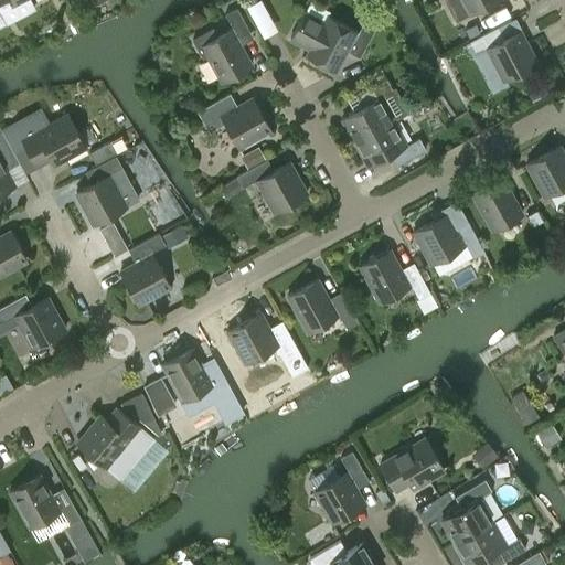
[(0,0),(0,10),(19,0),(0,0)]
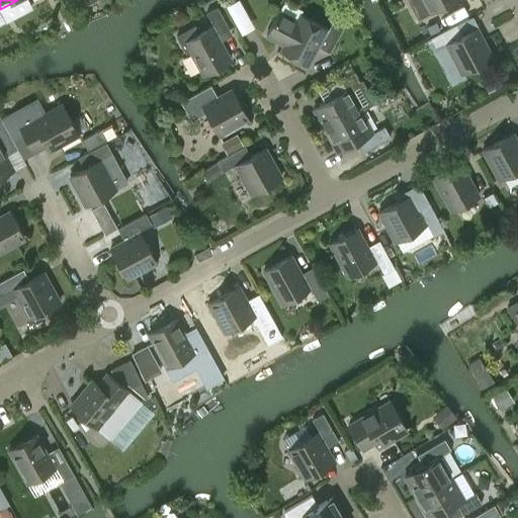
[(235,0),(229,3),(243,32),(257,25),(244,0),(235,0)]
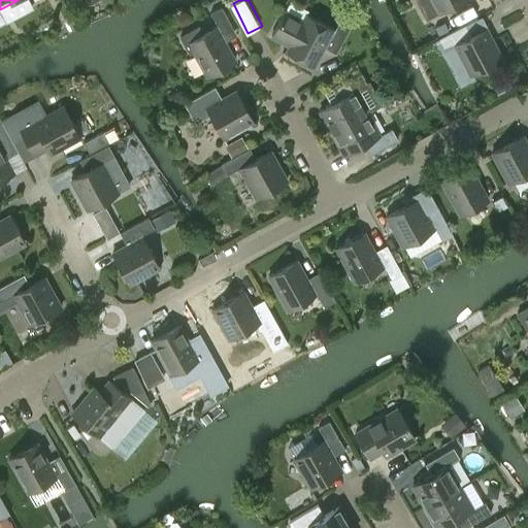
[(431,0),(438,13),(462,0),(431,0)]
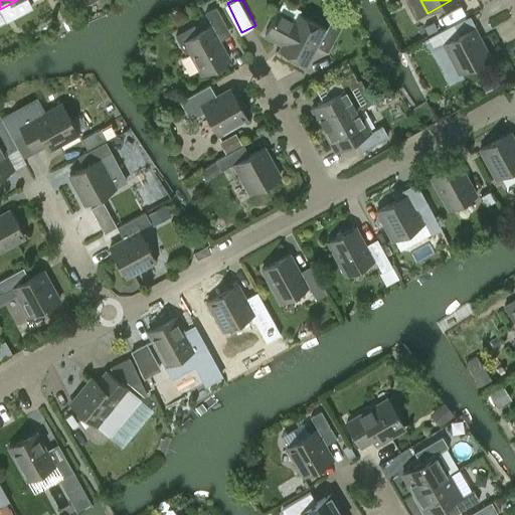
[(215,35),(227,28),(215,7),(205,13),(211,25),(197,33),(193,26),(175,36),(184,52),(188,50),(202,74),(228,59),(218,41),(215,35)]
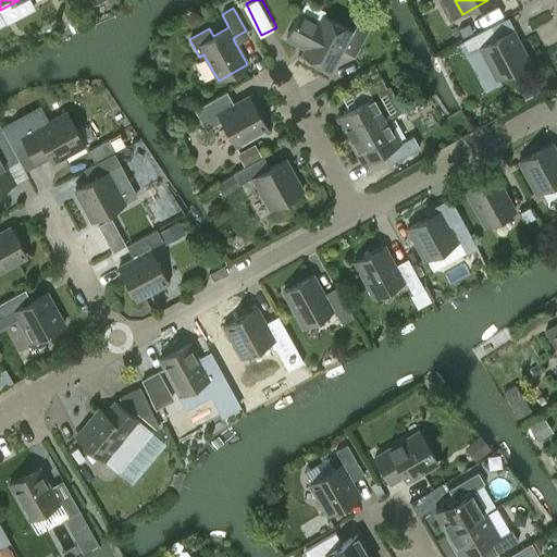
[(370,27),(359,21),(353,32),(323,16),(320,23),(299,12),(286,38),(306,49),(304,53),(331,67),(342,47),(355,54),(370,27)]
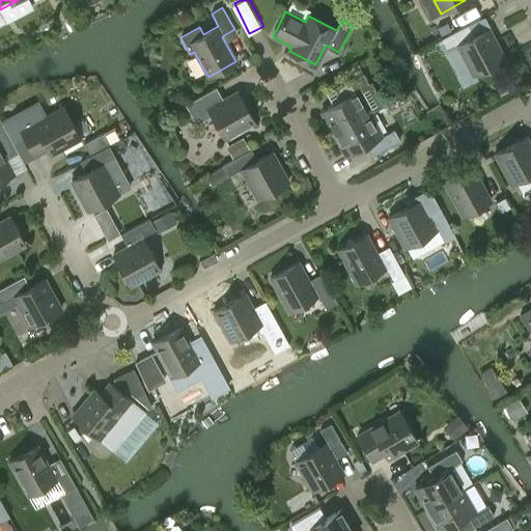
[(446,23),(438,28),(441,35),(450,30),(446,23)]
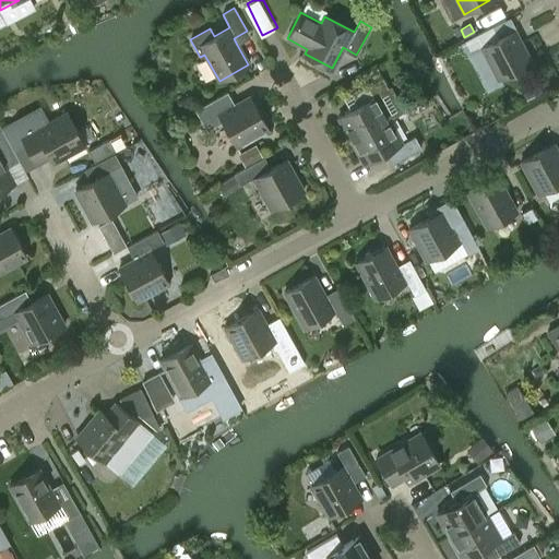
[(480,47),(498,80),(531,62),(513,30),(498,38),(492,26),(462,43),(467,54),(480,47)]
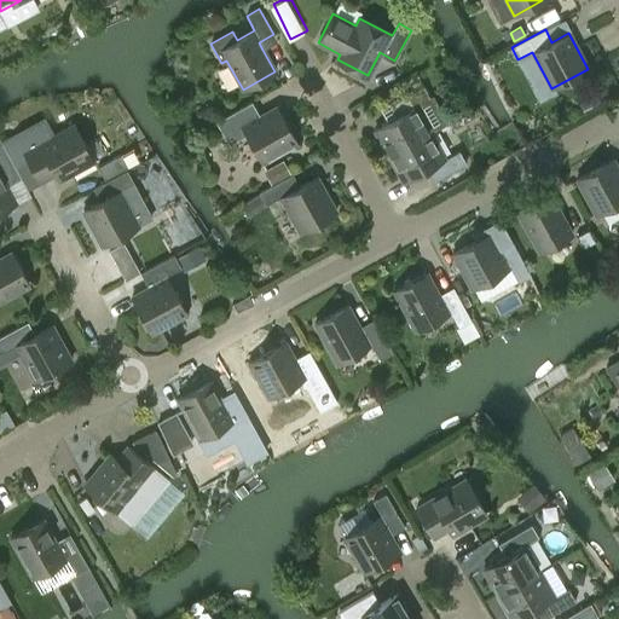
[(397,117),(375,129),(389,156),(429,133),(450,122),(434,96),(431,98),(423,86),(389,105),(397,117)]
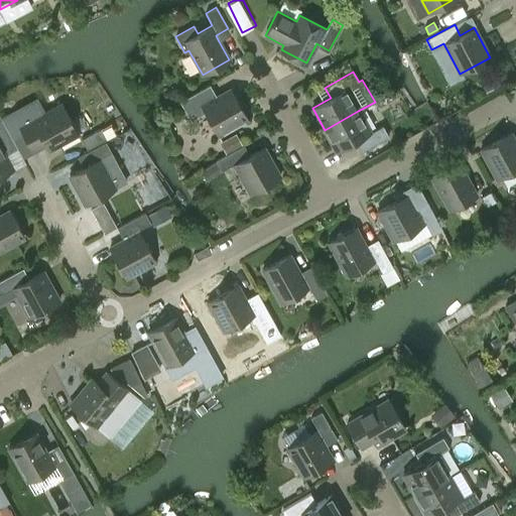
[(218,135),(247,119),(231,90),(217,98),(210,85),(179,102),(190,120),(205,112),(218,135)]
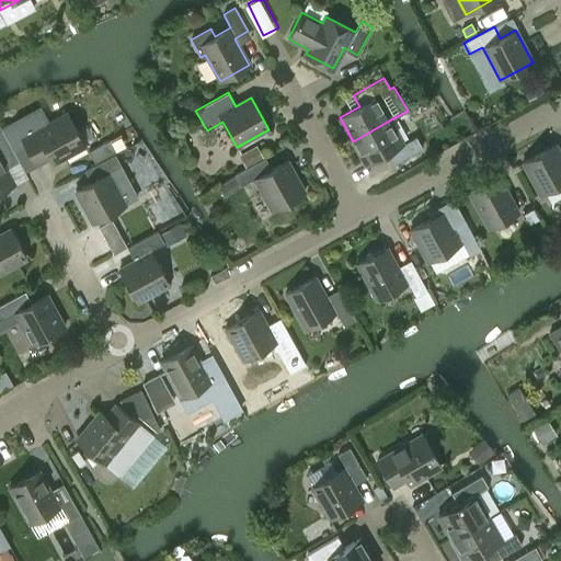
[(84,146),(67,113),(21,139),(35,164),(48,157),(53,163),(84,146)]
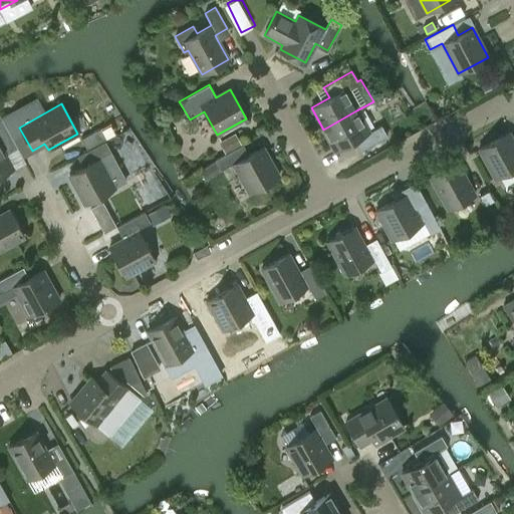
[(359,152),(387,136),(381,125),(368,133),(356,110),(323,130),(335,152),(353,141),(359,152)]
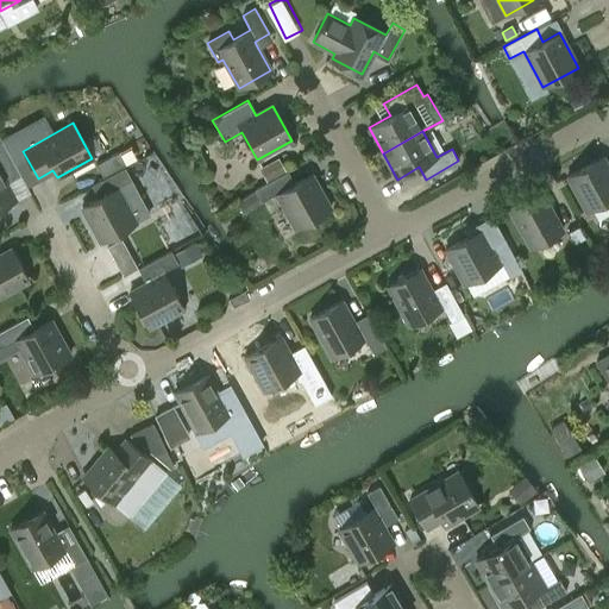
[(0,137),(0,208),(16,201),(6,183),(20,175),(2,143),(0,137)]
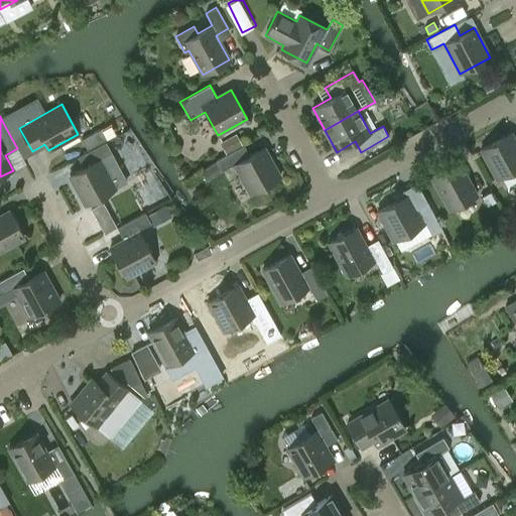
[(226,154),(243,145),(236,133),(219,142),(226,154)]
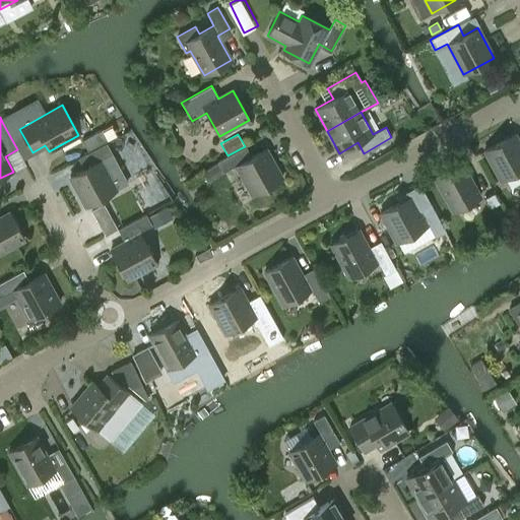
[(501,181),(519,170),(519,144),(514,134),(484,150),(501,181)]
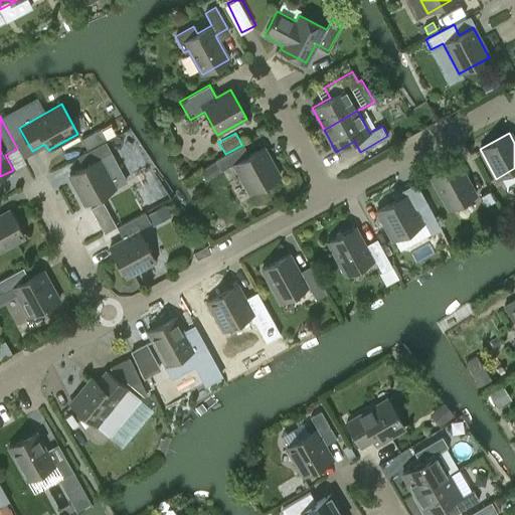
[(111,152),(105,142),(77,157),(83,167),(68,175),(84,205),(115,189),(99,159),(111,152)]
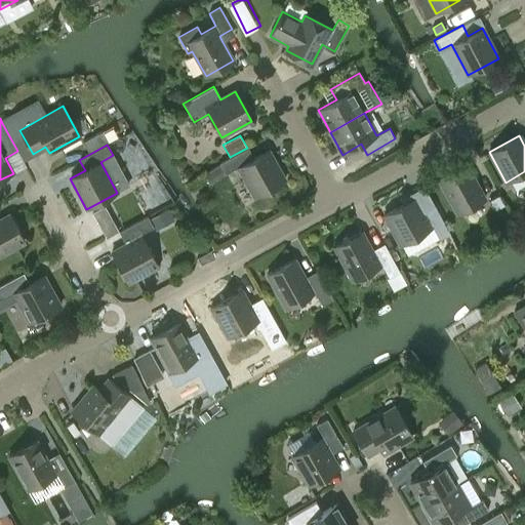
[(248,148),(247,148),(230,157),(219,163),(226,173),(238,167),(254,197),(285,180),(268,151),(253,158),(248,148)]
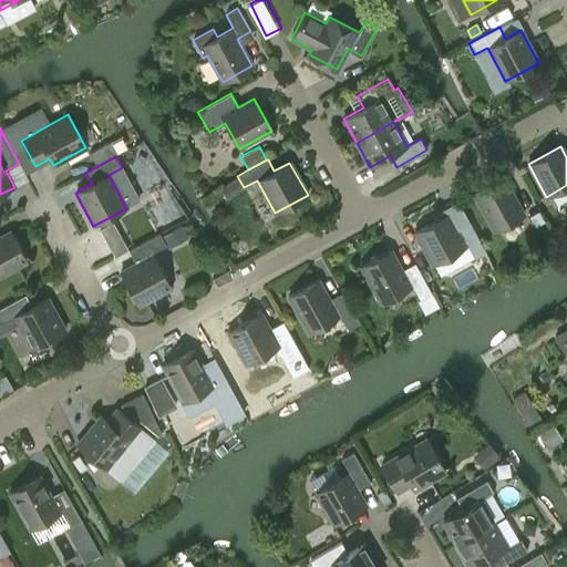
[(503,178),(474,194),(494,232),(524,216),(503,178)]
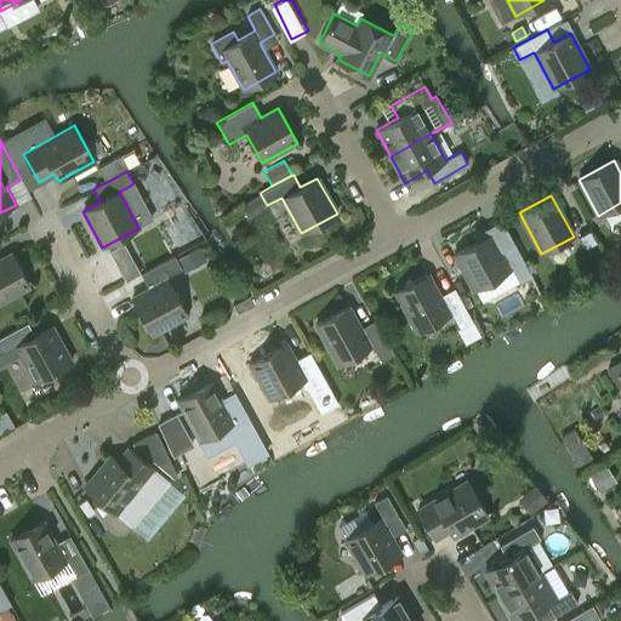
[(585,249),(596,243),(591,232),(579,238),(585,249)]
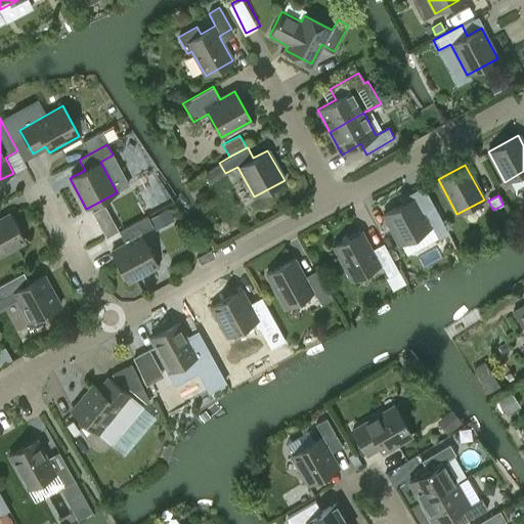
[(399,245),(432,227),(438,239),(449,233),(434,206),(421,212),(413,198),(383,214),(399,245)]
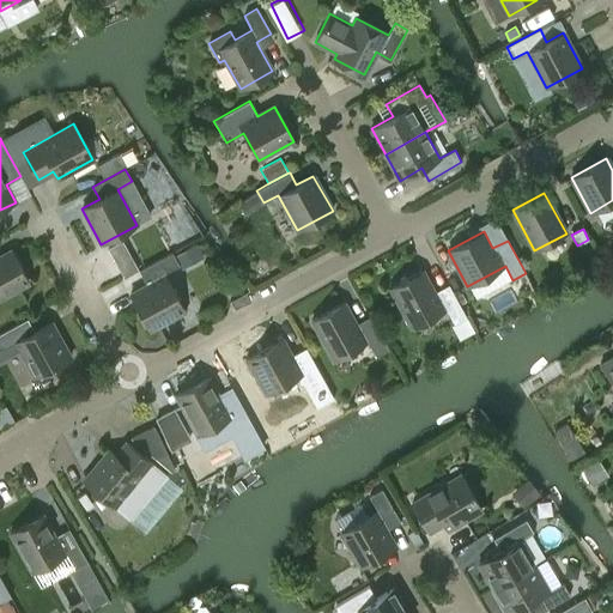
[(138,269),(122,241),(108,249),(123,278),(138,269)]
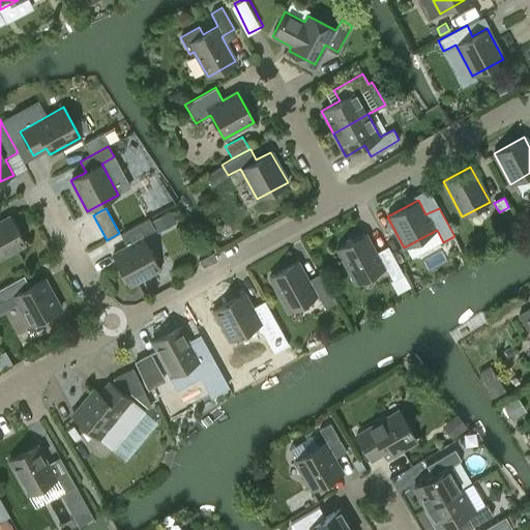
[(164,213),(150,221),(154,229),(156,232),(170,224),(175,222),(169,210),(164,213)]
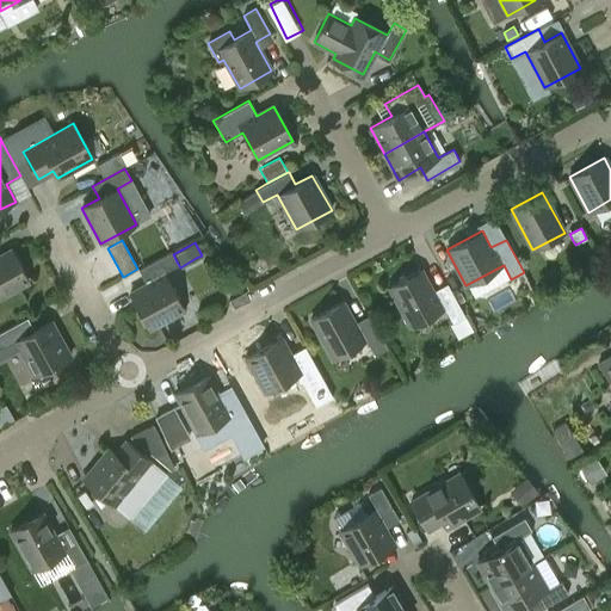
[(0,296),(29,281),(12,250),(0,255),(0,296)]
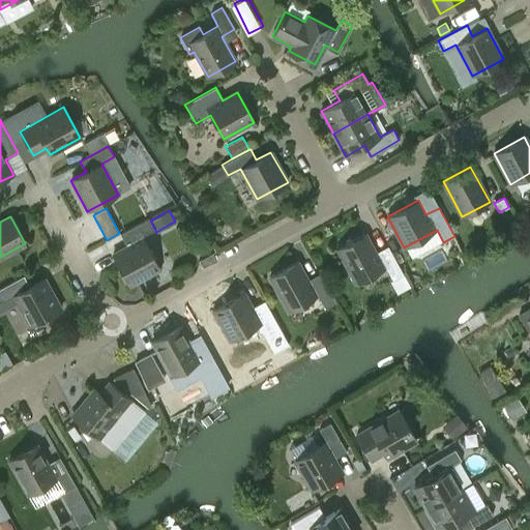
[(126,246),(112,255),(128,286),(159,269),(142,236),(154,229),(150,221),(149,218),(120,234),(126,246)]
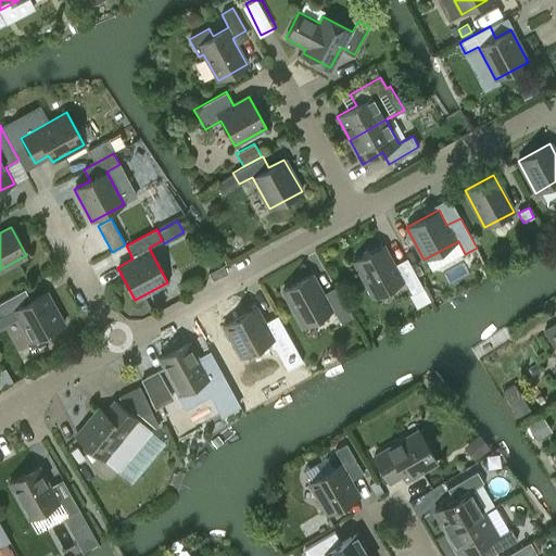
[(374,298),(404,281),(412,294),(422,288),(411,265),(397,273),(382,245),(354,261),(374,298)]
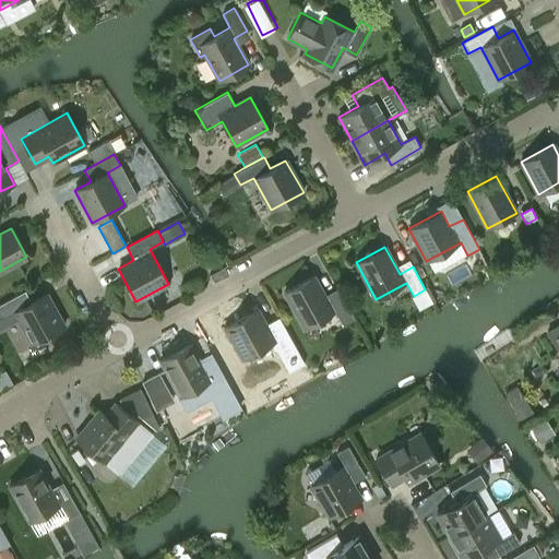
[(343,324),(354,318),(337,289),(324,296),(312,276),(284,292),(305,329),(333,312),(336,311),(343,324)]
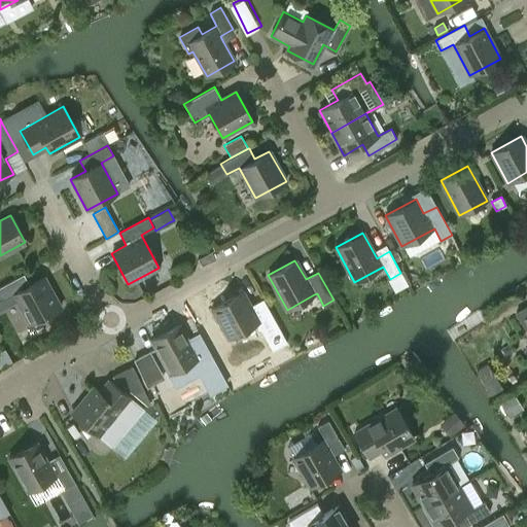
[(29,285),(23,275),(0,286),(0,300),(0,301),(13,293),(30,324),(60,308),(43,277),(29,285)]
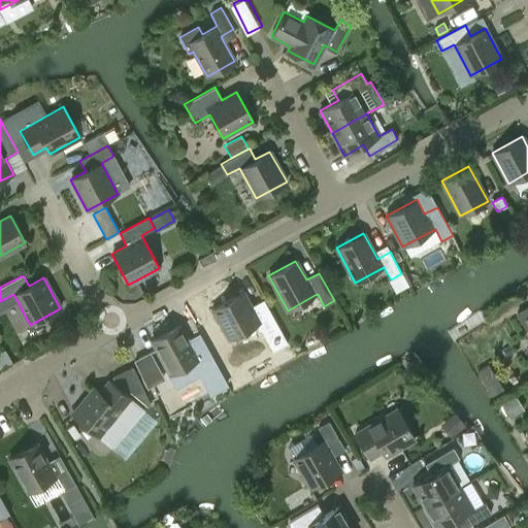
[(242,292),(212,309),(229,339),(261,322),(268,334),(278,328),(263,300),(251,306),(242,292)]
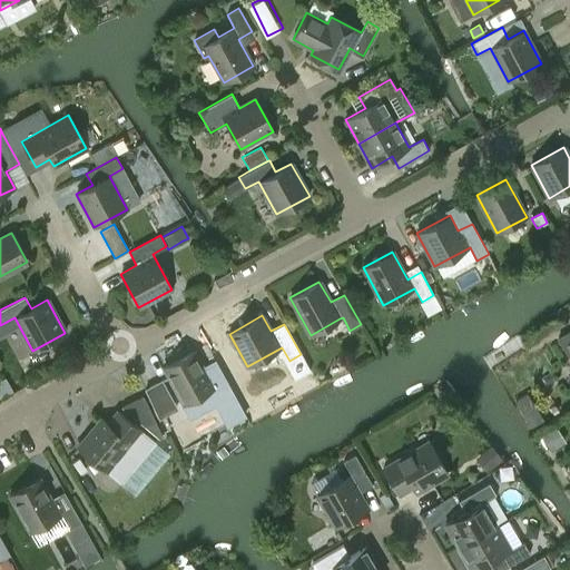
[(569,332),(558,340),(569,357),(569,356),(569,332)]
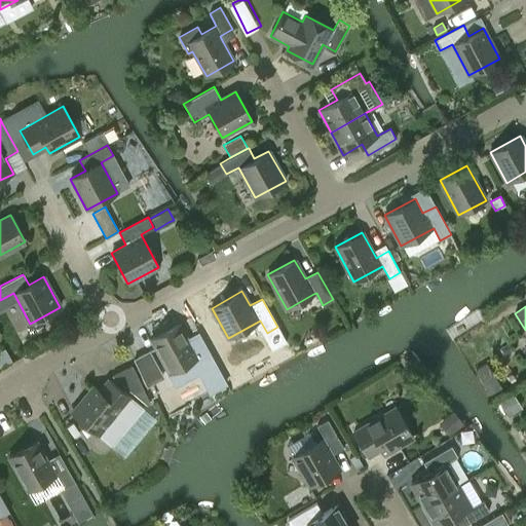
[(216,364),(207,346),(194,353),(178,324),(151,339),(170,373),(199,358),(205,369),(216,364)]
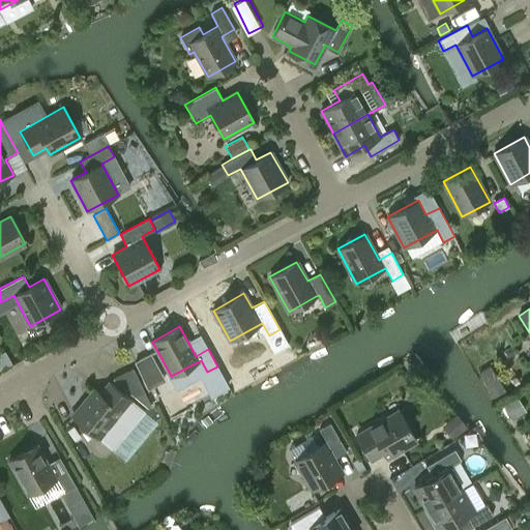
[(150,354),(135,363),(143,381),(159,372),(150,354)]
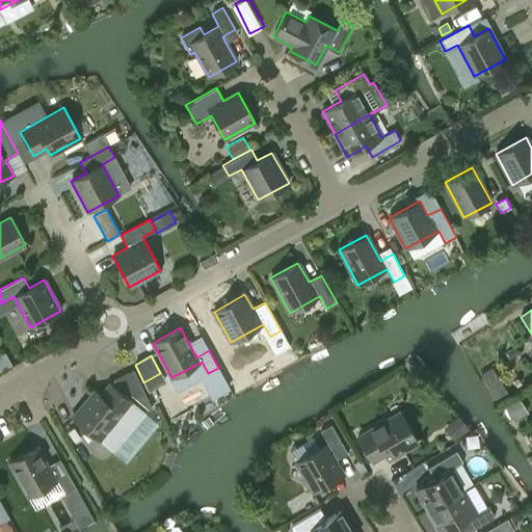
[(134,371),(113,380),(148,410),(152,408),(134,371)]
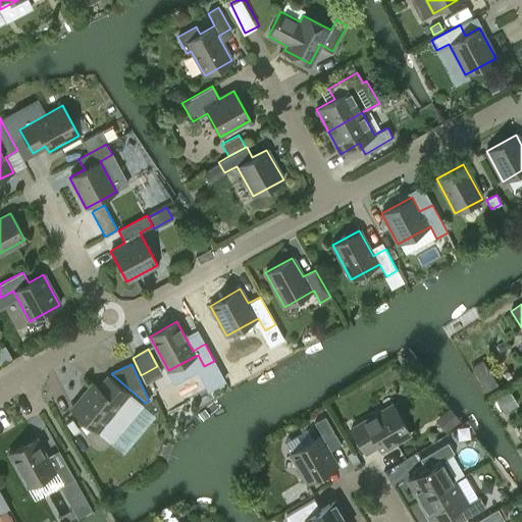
[(109,441),(141,404),(128,395),(108,376),(98,388),(93,383),(70,410),(97,431),(109,441)]
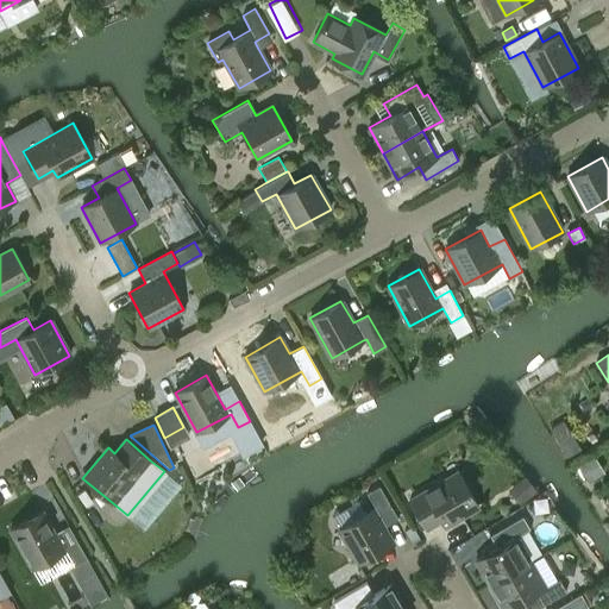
[(439,519),(444,527),(478,507),(458,472),(409,501),(425,528),(439,519)]
